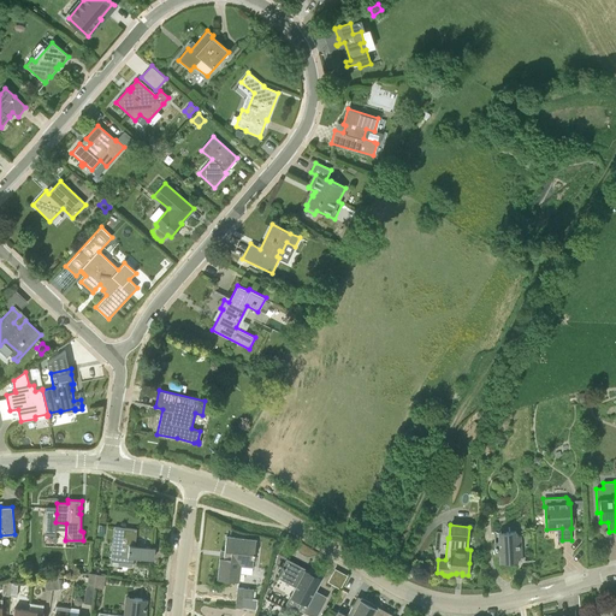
[(132,557),(138,557),(150,558),(152,546),(134,544),(135,529),(137,529),(114,527),(110,560),(132,563),(132,557)]
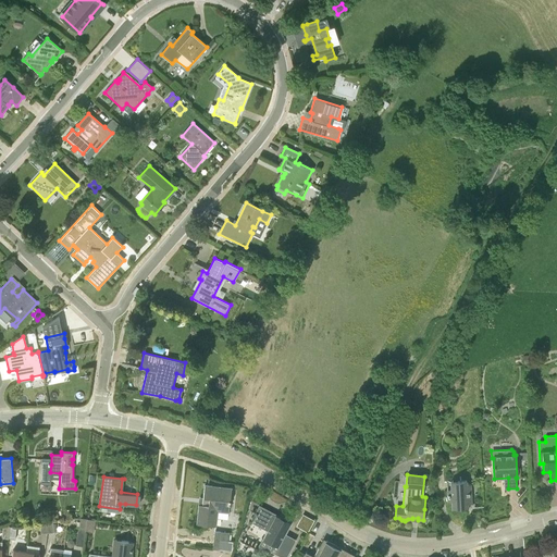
[(447,490),(447,491),(447,502),(452,500),(452,509),(457,508),(458,510),(461,510),(463,508),(468,508),(467,504),(470,504),(471,504),(470,485),(467,485),(467,481),(449,481),(450,489),(447,490)]
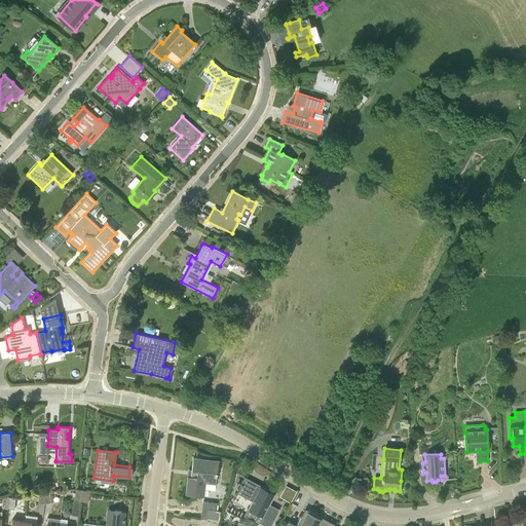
[(185,495),(203,497),(204,483),(216,484),(217,473),(216,473),(218,460),(193,458),(191,471),(194,471),(193,478),(187,477),(185,495)]
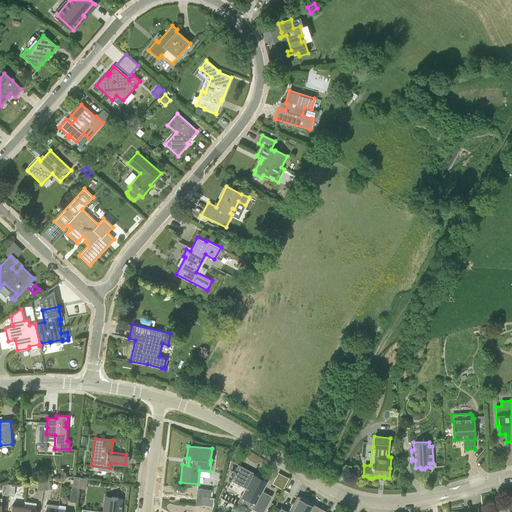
[(253,474),(239,467),(236,472),(235,471),(234,472),(235,473),(232,480),(239,484),(246,487),(241,496),(254,502),(253,506),(259,509),(265,498),(259,495),(266,481),(253,474)]
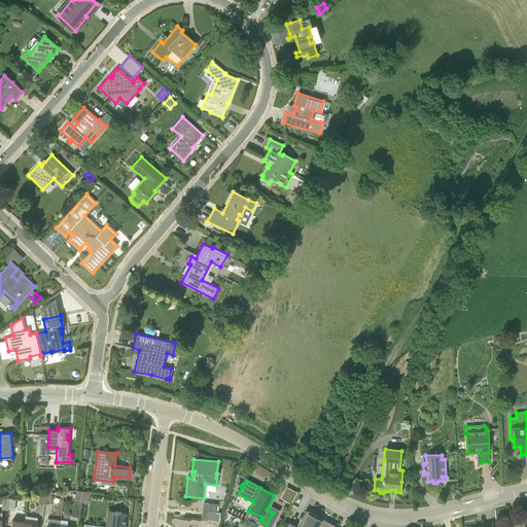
[(292,502),(297,490),(287,485),(281,497),(292,502)]
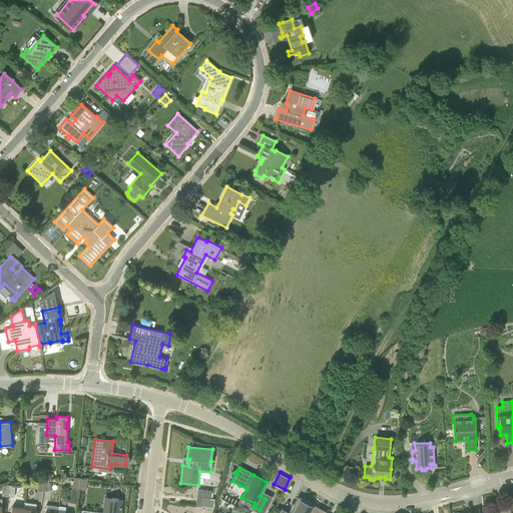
[(79,478),(78,489),(86,490),(88,479),(79,478)]
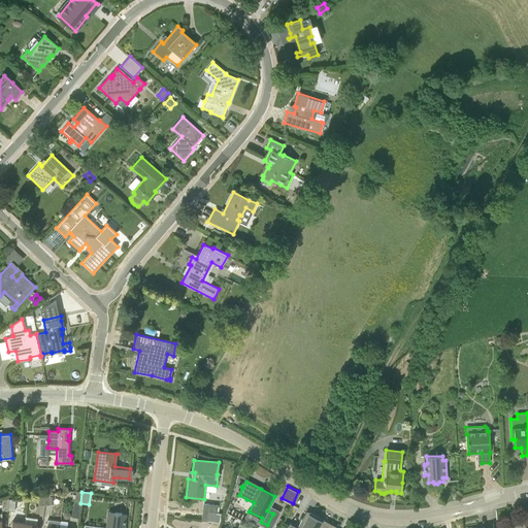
[(202,512),(208,512),(217,513),(218,505),(203,503),(202,512)]
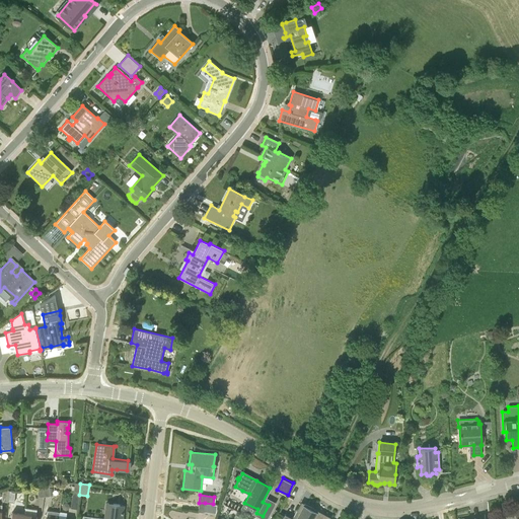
[(104,518),(92,517),(83,516),(82,518),(121,518),(123,505),(106,503),(104,518)]
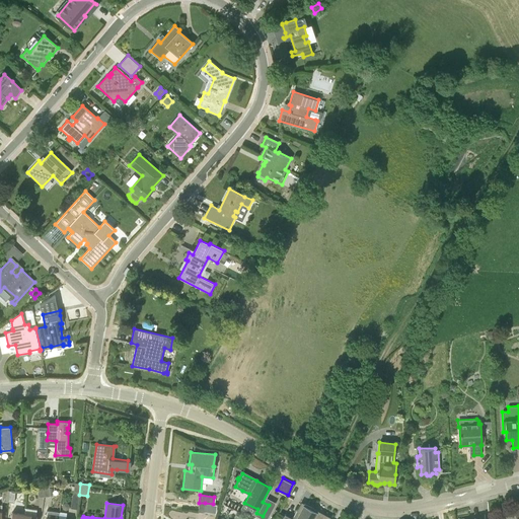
[(217,505),(213,504),(205,503),(204,511),(216,513),(217,505)]
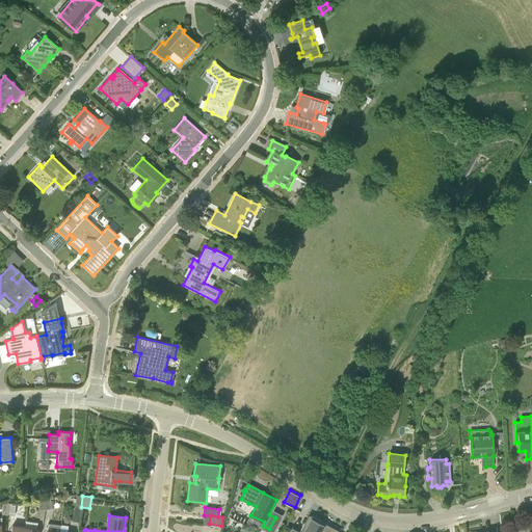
[(337,531),(317,522),(311,517),(307,525),(304,523),(299,531),(292,528),(289,531),(337,531)]
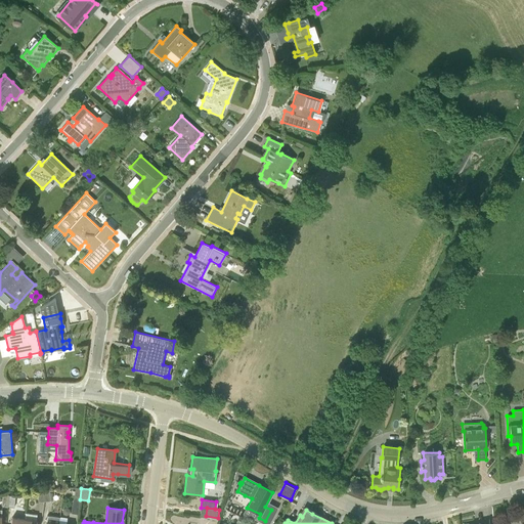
[(24,523),(25,519),(26,513),(13,511),(12,518),(10,523),(24,523)]
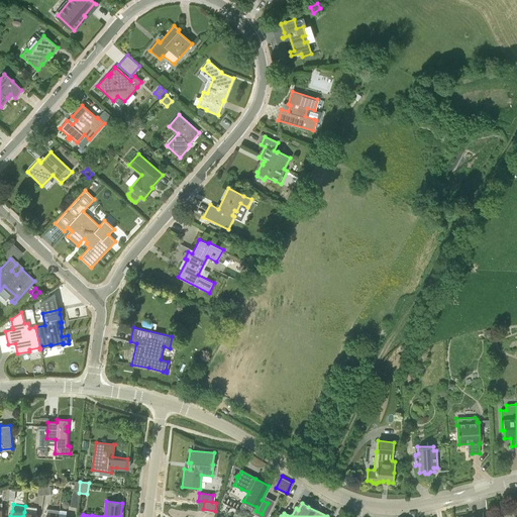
[(24,512),(23,516),(35,516),(36,514),(35,514),(36,507),(25,506),(24,512)]
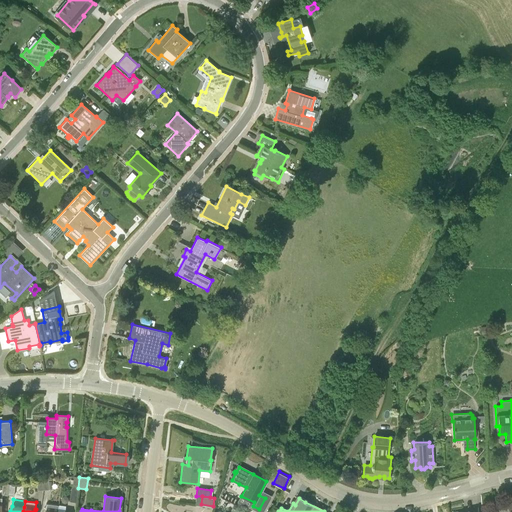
[(57,511),(58,511),(58,505),(46,503),(45,510),(45,511),(57,511)]
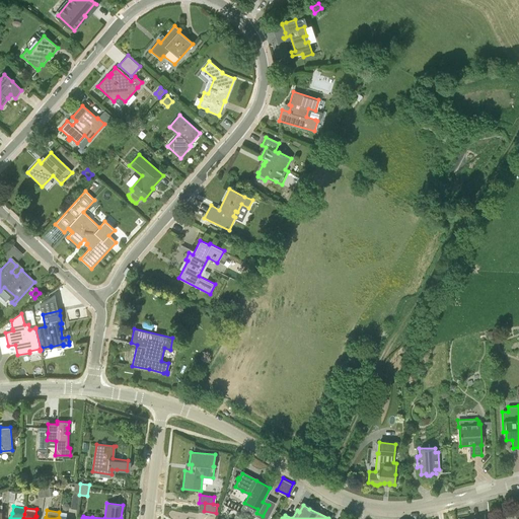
All buildings are outlined.
